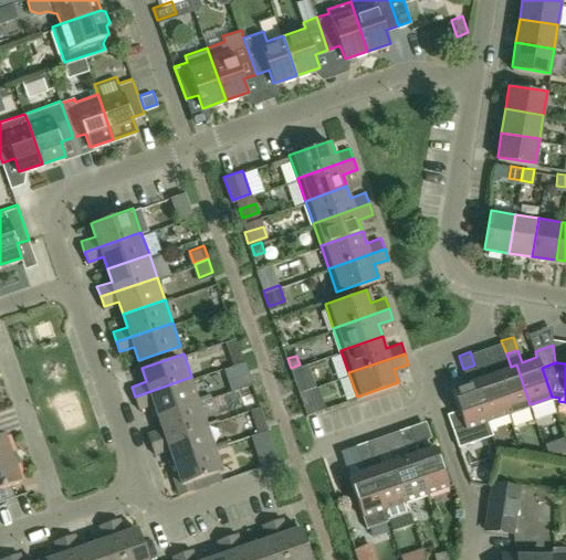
[(509,412),(494,372),(479,378),(474,365),(463,369),(468,381),(473,379),(488,420),(509,412)]
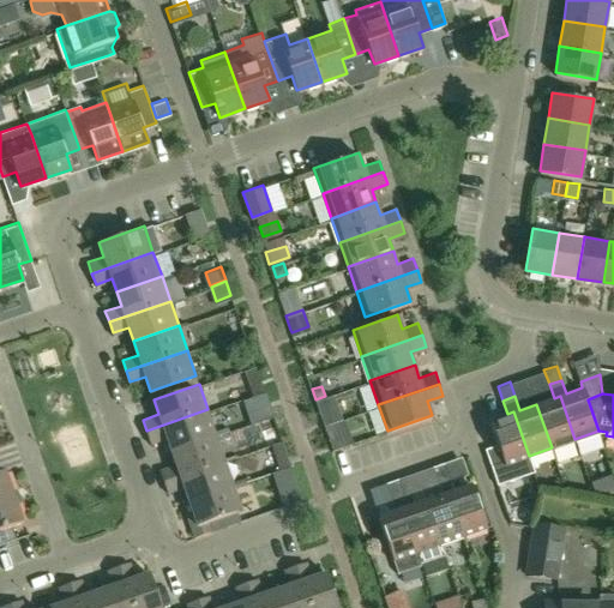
[(560,396),(554,398),(536,404),(552,447),(575,439),(560,396)]
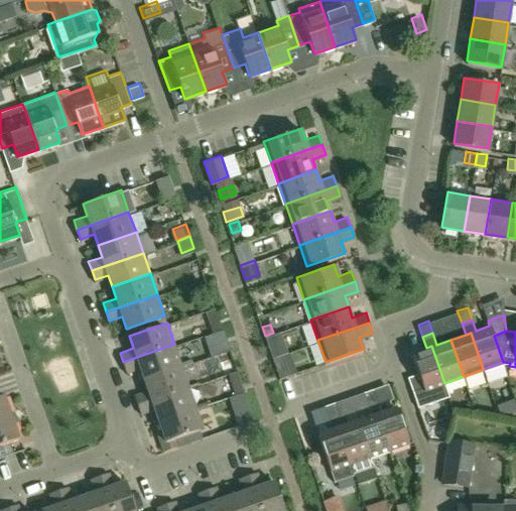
[(286,351),(283,343),(269,348),(270,352),(271,356),(286,351)]
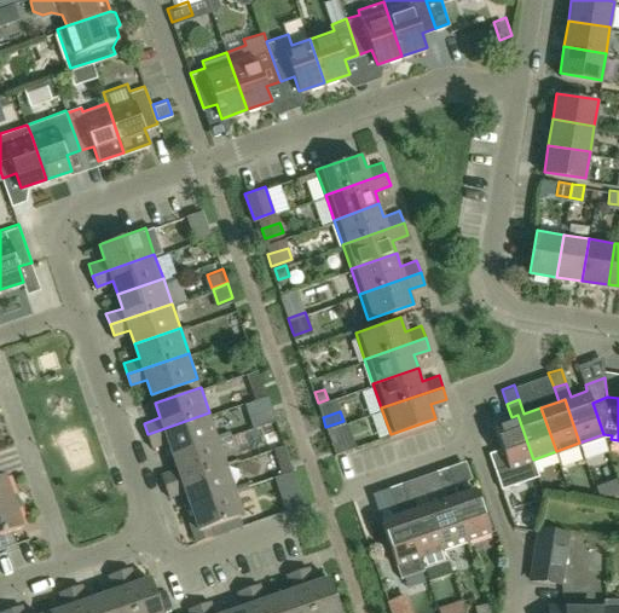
[(172,452),(218,437),(209,412),(148,434),(151,445),(167,439),(172,452)]
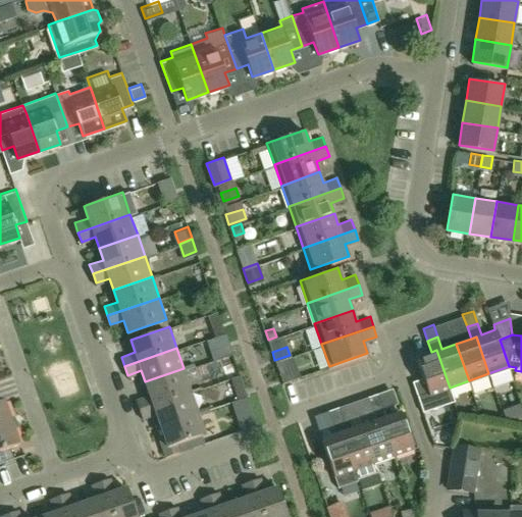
[(423,376),(412,380),(422,410),(454,399),(450,388),(436,350),(431,352),(416,357),(423,376)]
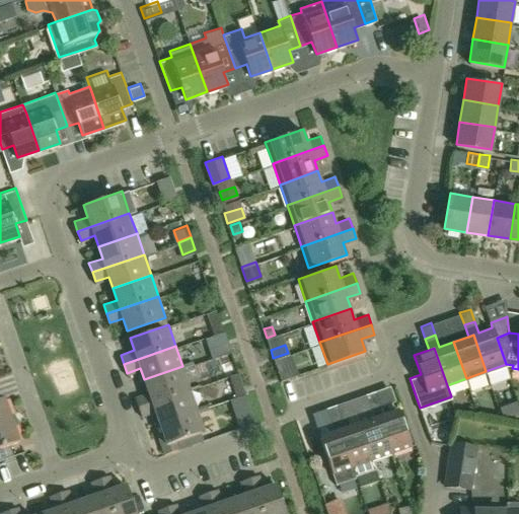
[(138,405),(190,387),(182,366),(144,379),(148,391),(135,395),(138,405)]
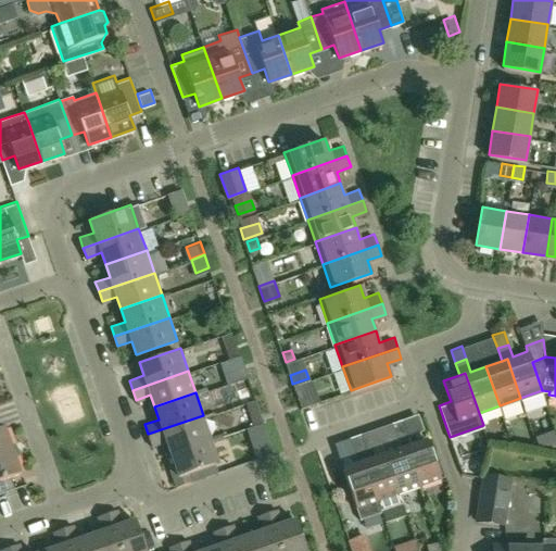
[(256,427),(268,423),(258,400),(248,404),(256,427)]
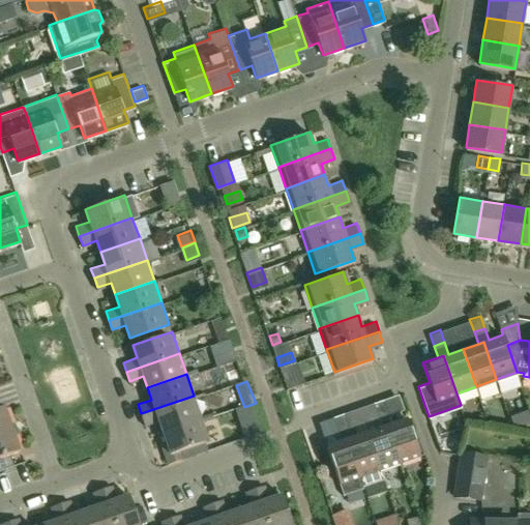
[(164,435),(203,420),(194,396),(141,413),(144,424),(157,418),(164,435)]
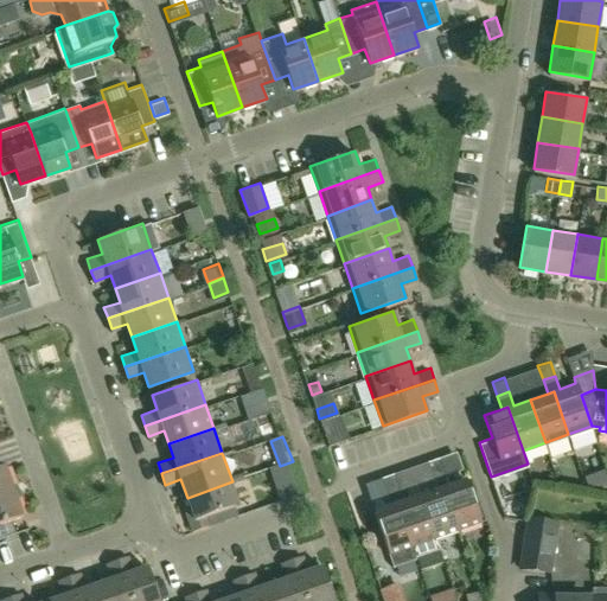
[(433,474),(445,470),(440,455),(427,460),(433,474)]
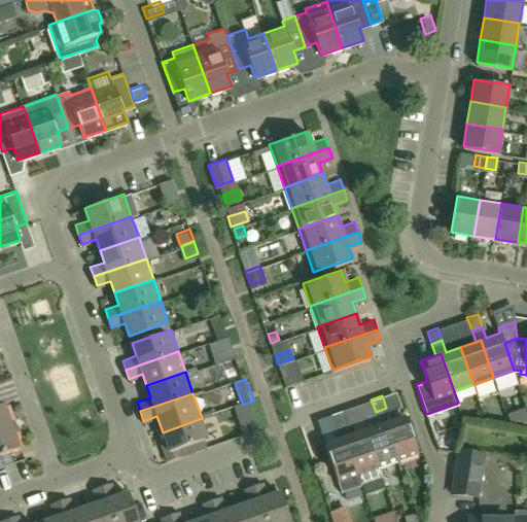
[(0,427),(11,424),(4,403),(0,403),(0,427)]
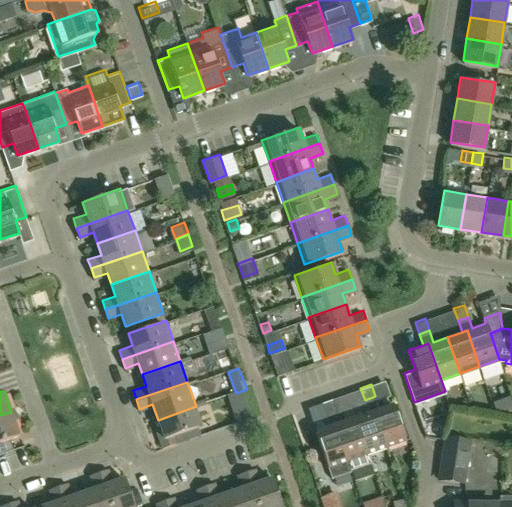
[(406,439),(393,403),(379,407),(375,396),(365,400),(366,403),(369,411),(373,409),(386,445),(406,439)]
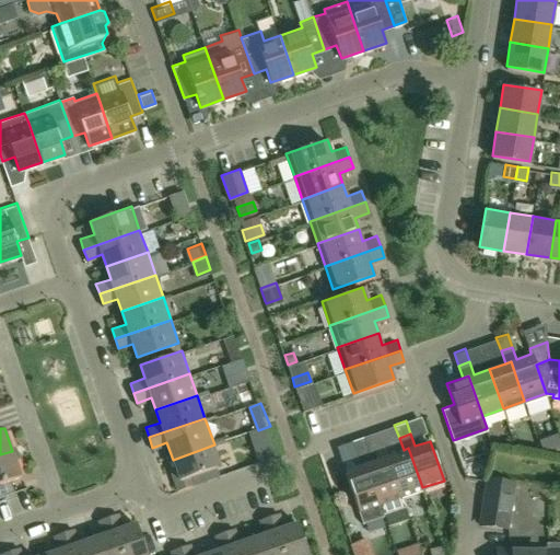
[(357,452),(368,448),(363,435),(352,439),(357,452)]
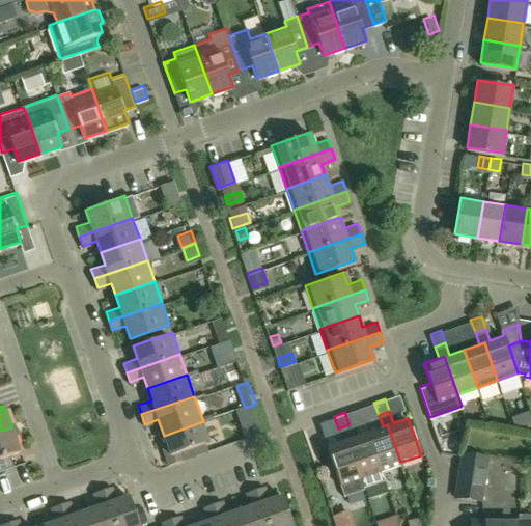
[(383,426),(380,418),(364,423),(367,432),(381,469),(400,462),(387,424),(383,426)]
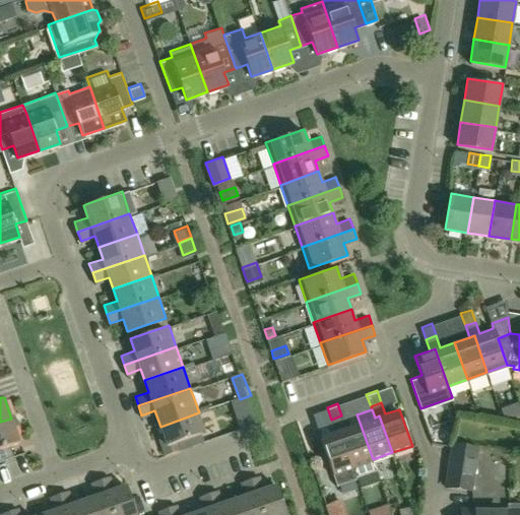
[(176,441),(205,431),(199,412),(160,427),(166,442),(161,444),(165,453),(178,448),(176,441)]
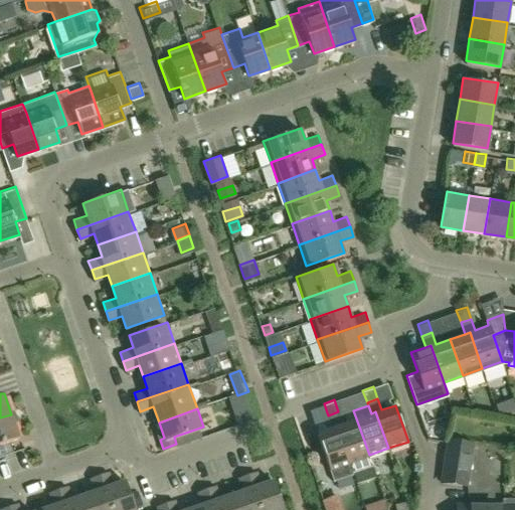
[(369,455),(356,418),(342,423),(338,411),(328,415),(332,427),(337,426),(352,469),(371,463),(369,455)]
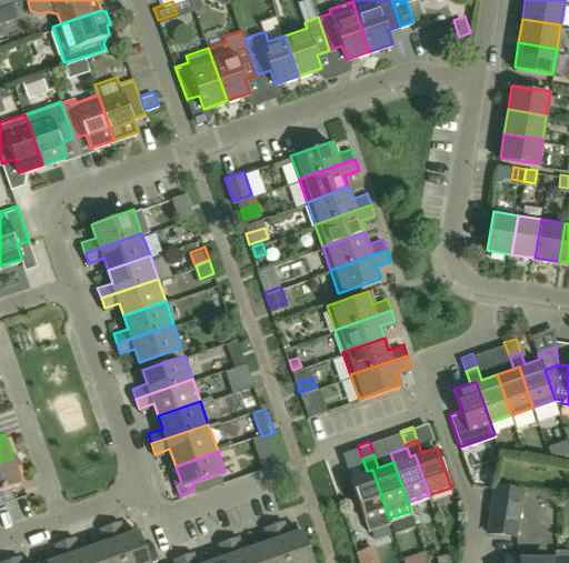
[(0,488),(21,481),(12,458),(0,461),(0,488)]
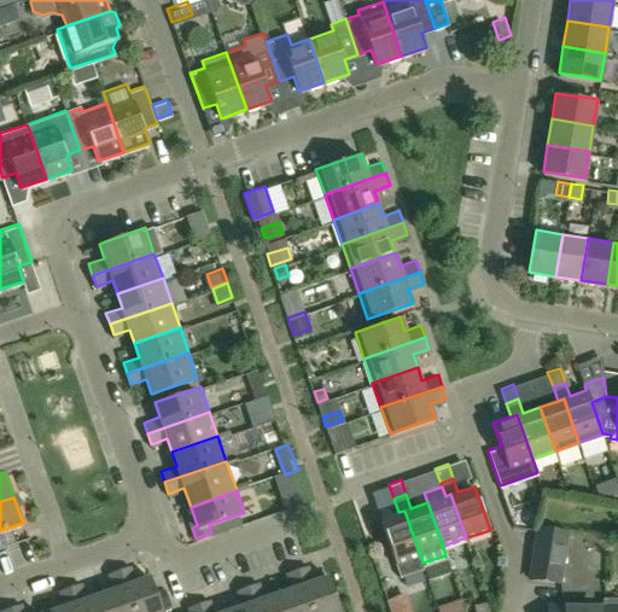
[(404,511),(398,512),(380,519),(400,575),(424,566),(423,563),(404,511)]
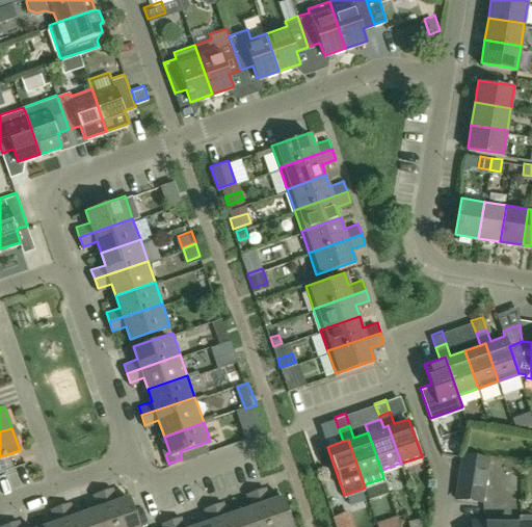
[(487,457),(463,453),(456,495),(481,499),(487,457)]
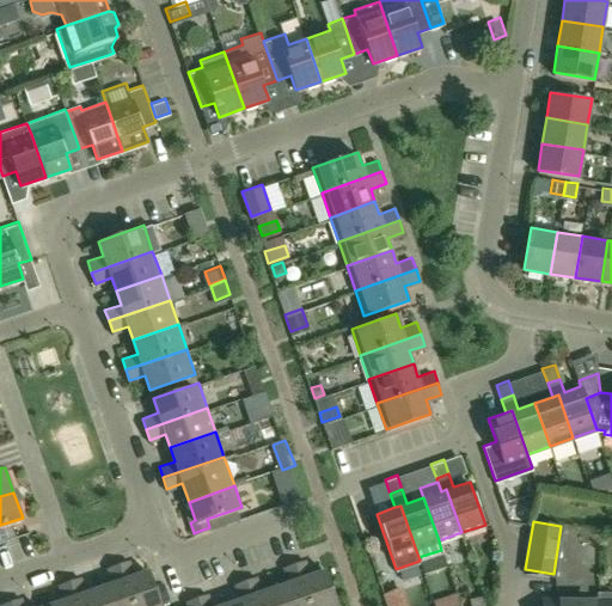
[(161,605),(148,569),(134,574),(129,558),(118,562),(133,605),(161,605)]
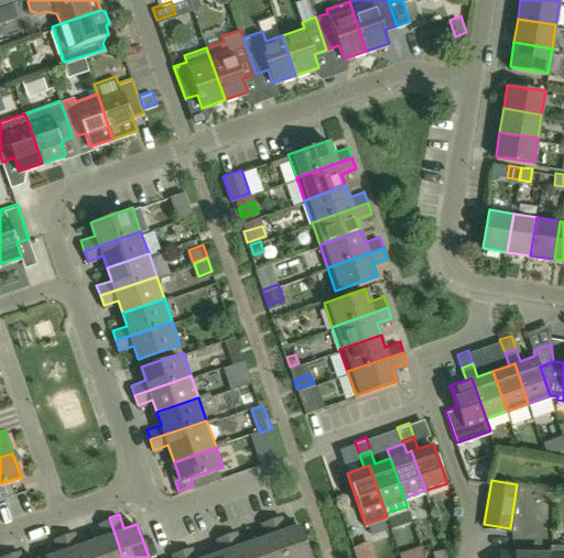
[(311,557),(300,524),(286,528),(281,514),(271,517),(284,557),(311,557)]
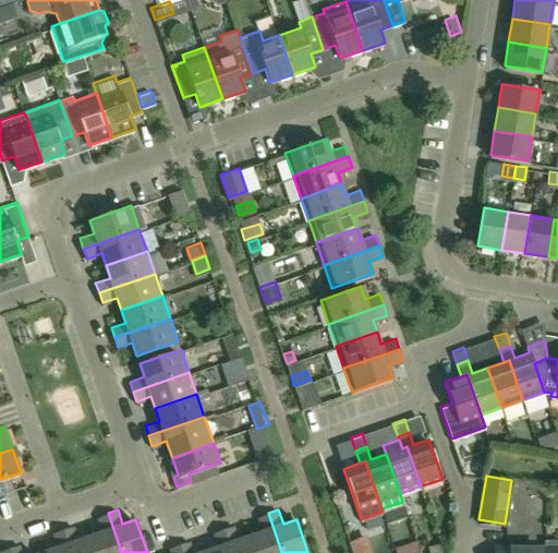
[(121,552),(108,513),(98,516),(102,530),(91,535),(96,552),(121,552)]
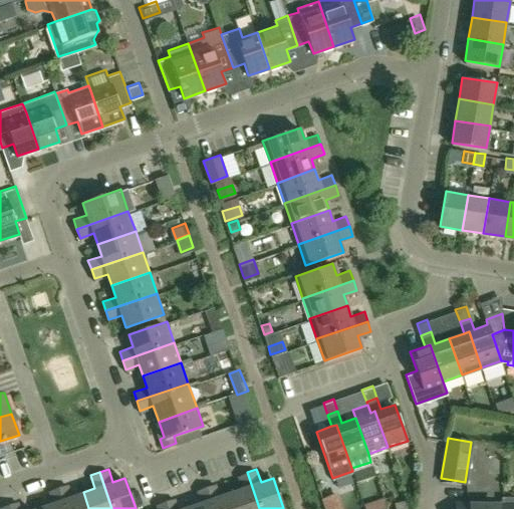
[(259,508),(247,472),(238,475),(242,488),(231,492),(236,508),(259,508)]
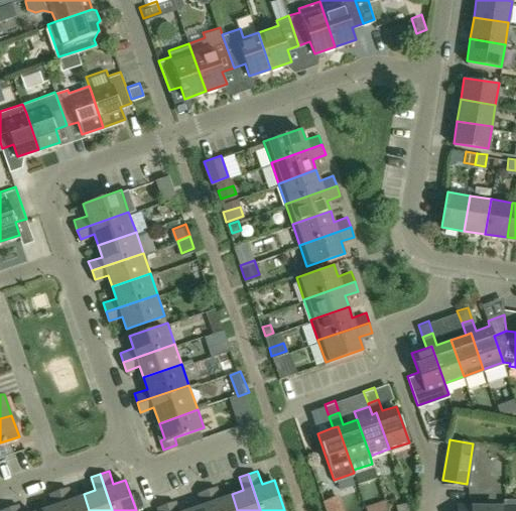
[(89,510),(84,494),(73,498),(68,485),(58,488),(66,510),(89,510)]
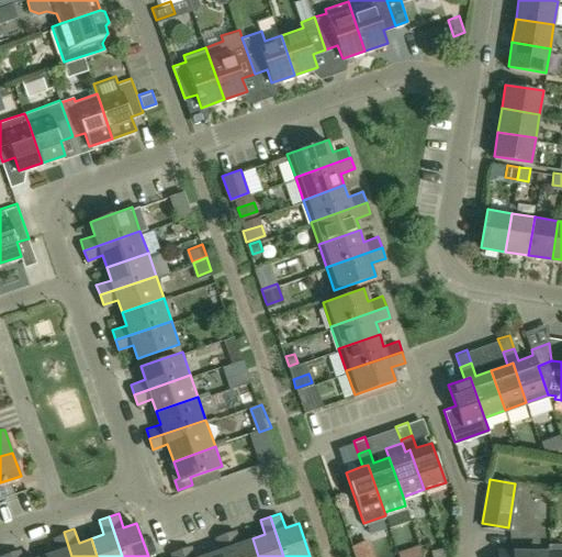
[(258,556),(253,538),(240,543),(235,528),(225,532),(234,556),(258,556)]
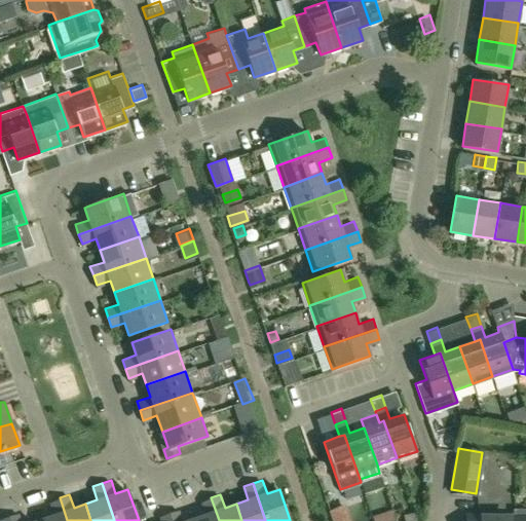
[(67,520),(60,497),(50,500),(54,514),(42,519),(43,520),(67,520)]
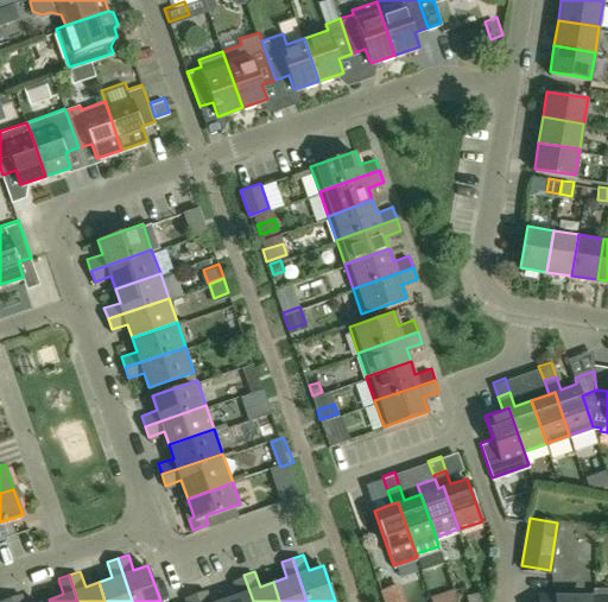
[(253,601),(244,575),(233,578),(239,594),(225,599),(226,601),(253,601)]
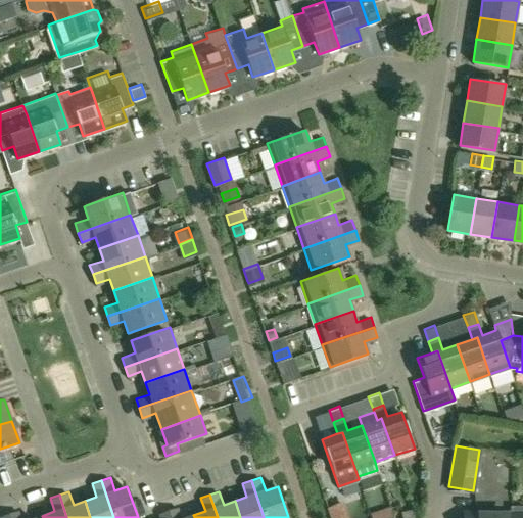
[(194,517),(193,515),(185,517),(181,517),(177,506),(168,509),(171,517),(194,517)]
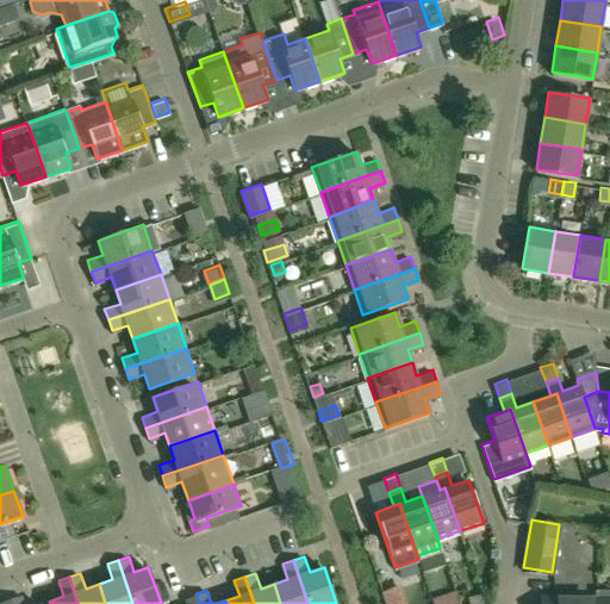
[(467,598),(468,603),(489,603),(485,592),(467,598)]
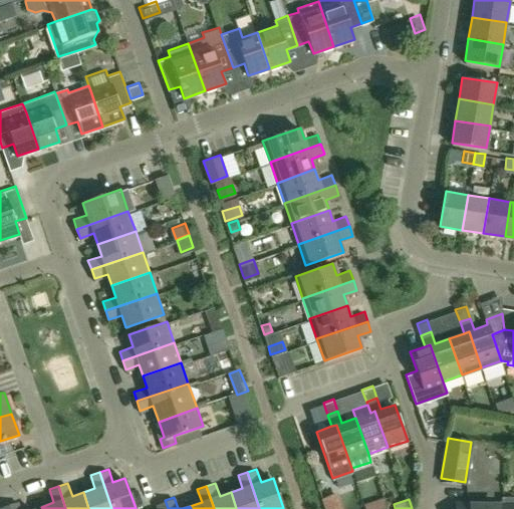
[(20,508),(18,500),(8,503),(10,508),(20,508)]
